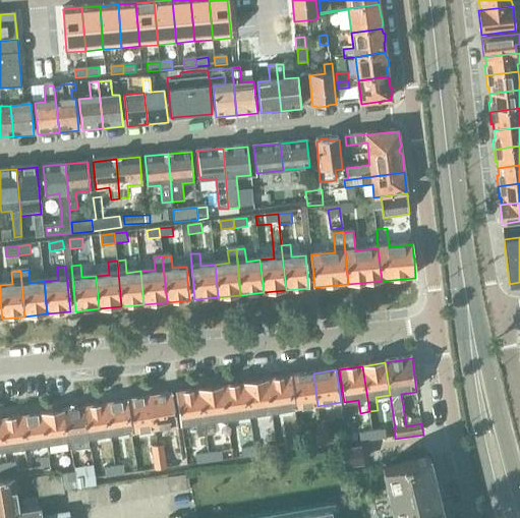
[(318,406),(313,373),(290,377),(295,409),(318,406)]
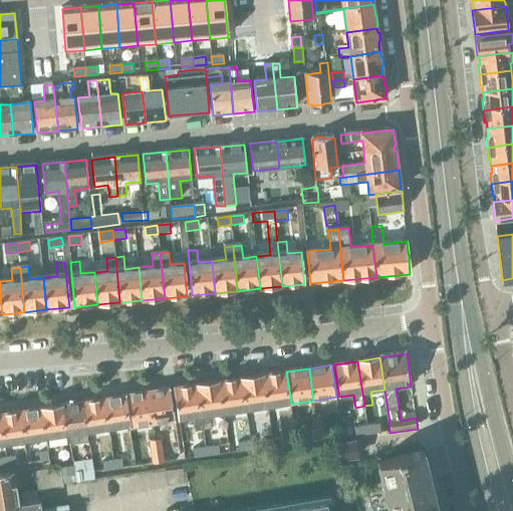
[(286,371),(263,374),(268,407),(282,405),(284,418),(292,416),(286,371)]
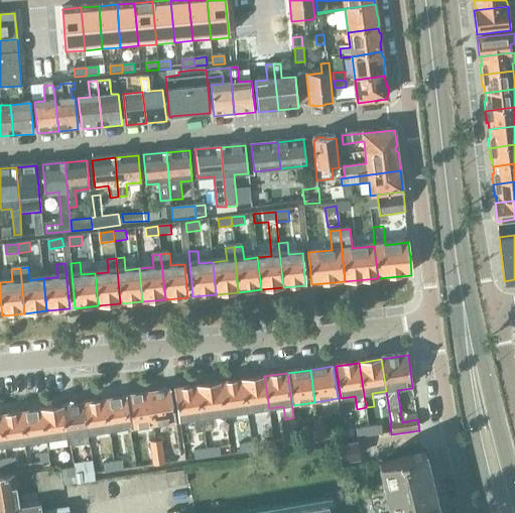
[(264,376),(242,380),(252,444),(260,443),(255,410),(269,408),(264,376)]
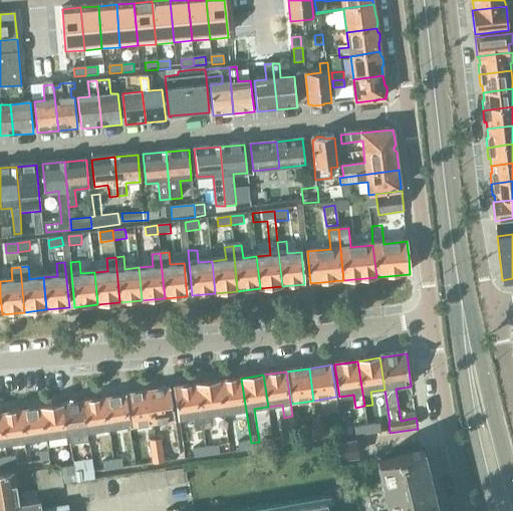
[(219,381),(224,414),(238,412),(242,444),(251,443),(241,378),(219,381)]
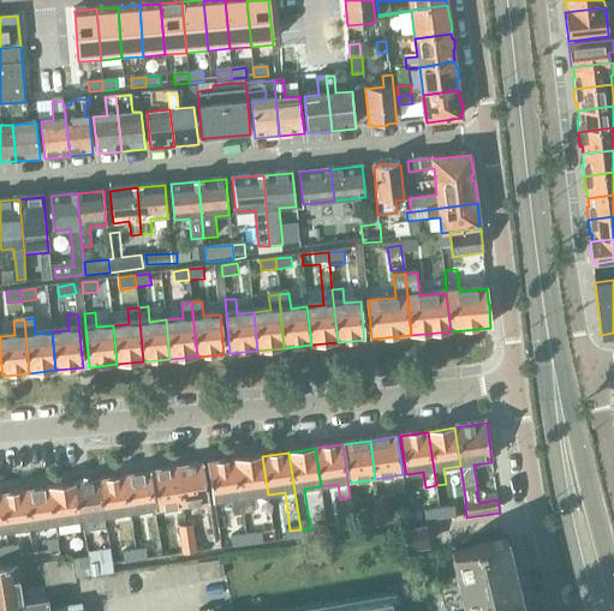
[(251,497),(268,495),(262,456),(236,460),(244,514),(254,513),(251,497)]
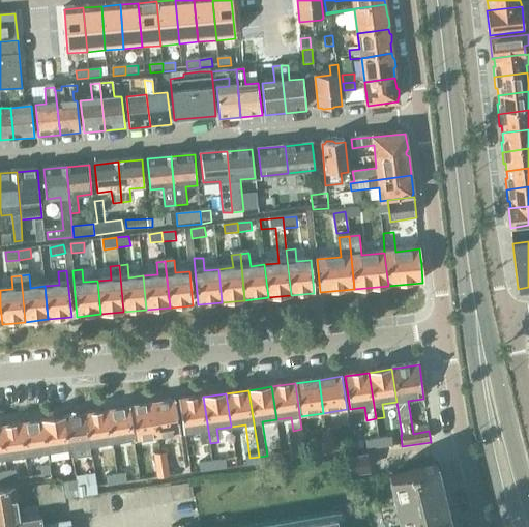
[(201,444),(210,443),(203,397),(180,401),(184,434),(200,432),(201,444)]
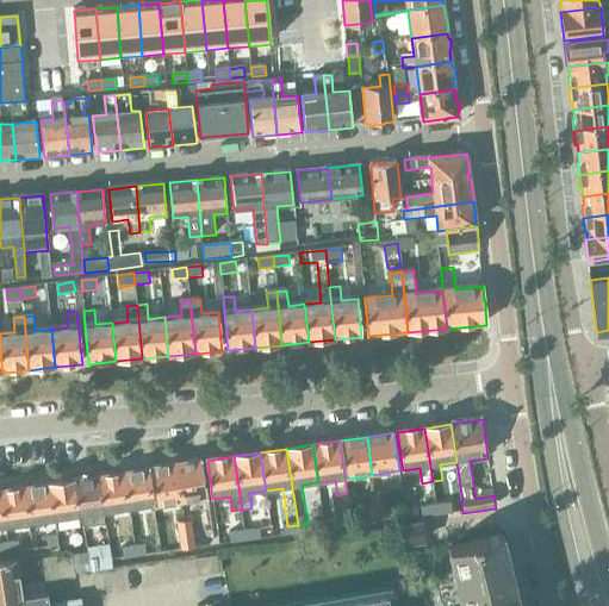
[(202,461),(175,464),(181,504),(207,499),(202,461)]
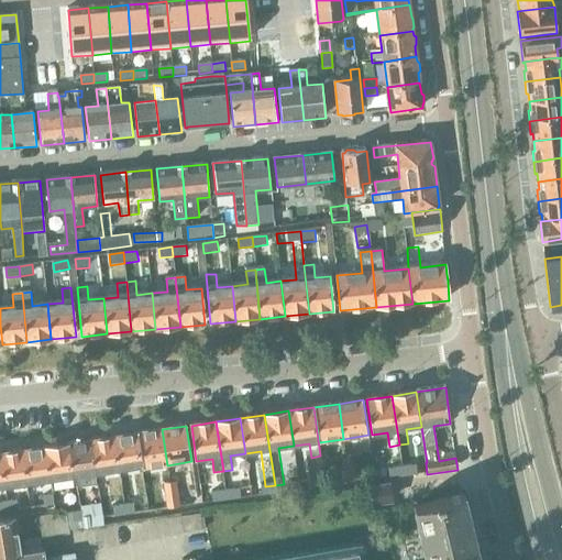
[(167,465),(162,429),(138,434),(143,469),(167,465)]
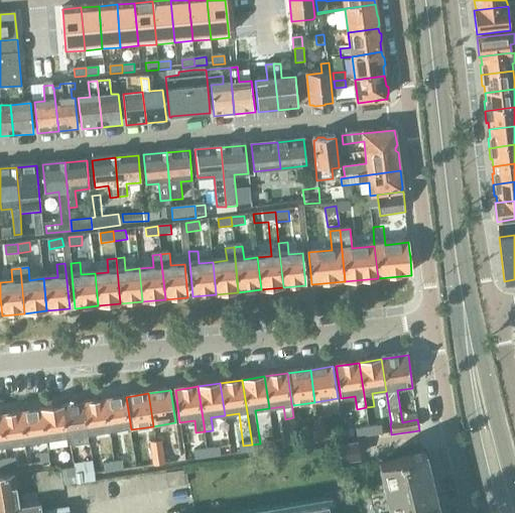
[(125,397),(105,400),(109,430),(130,427),(125,397)]
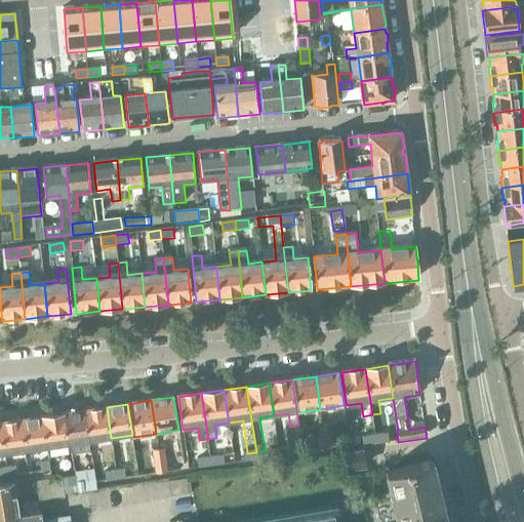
[(107,407),(85,410),(89,442),(111,438),(107,407)]
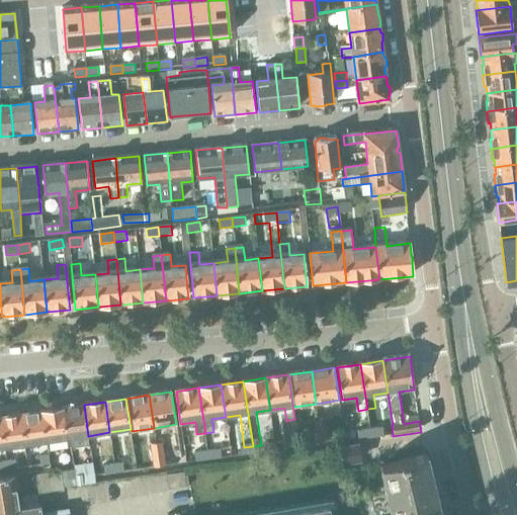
[(84,405),(63,408),(68,439),(88,436),(84,405)]
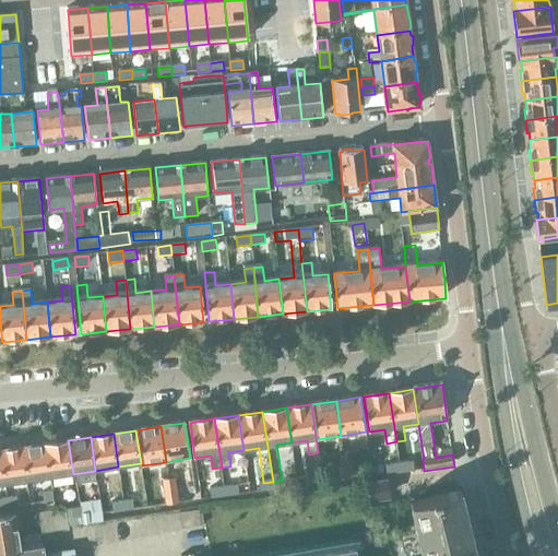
[(68,440),(45,445),(50,477),(73,474),(68,440)]
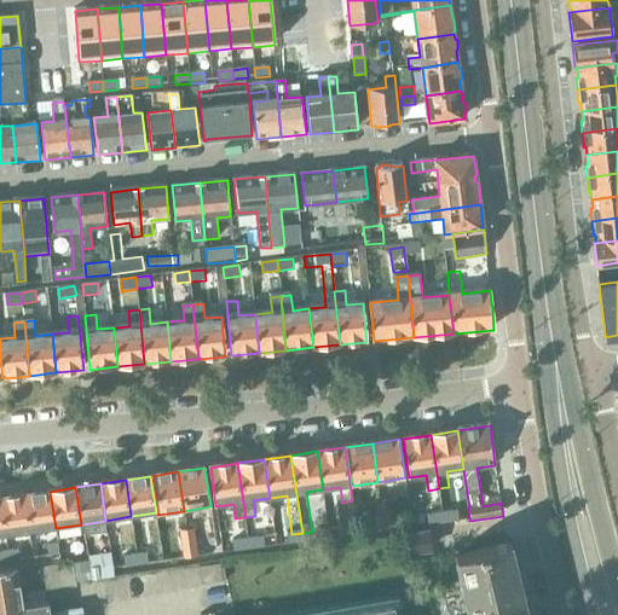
[(50,492),(26,495),(30,532),(56,528),(50,492)]
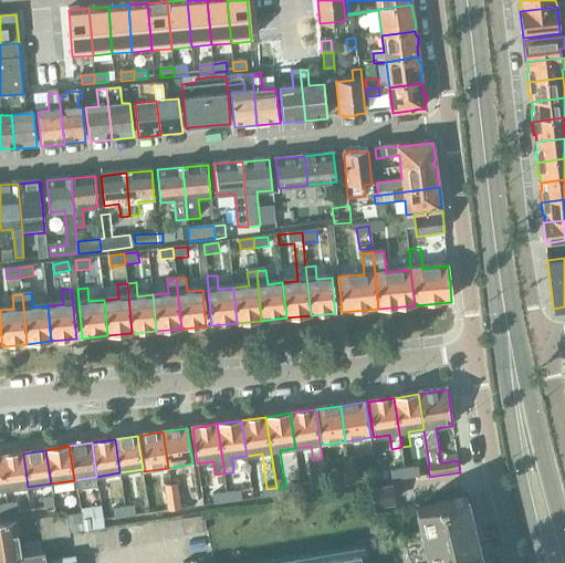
[(23,454),(0,456),(0,458),(4,490),(28,487),(23,454)]
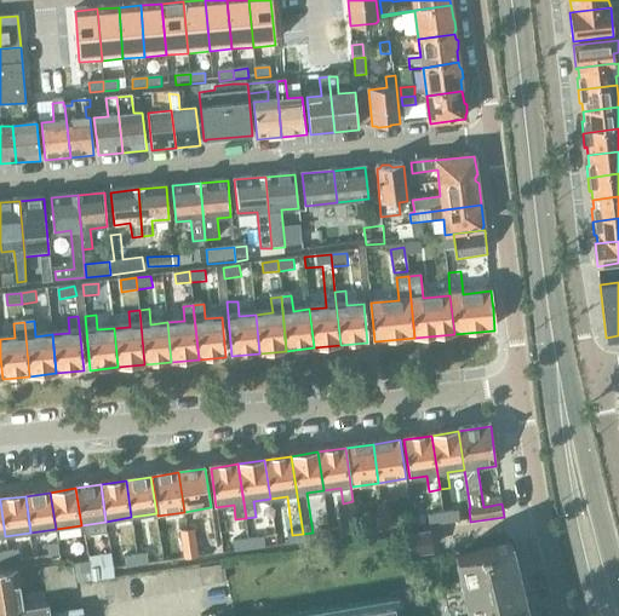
[(445,520),(442,508),(441,498),(430,499),(434,527),(446,524),(445,520)]
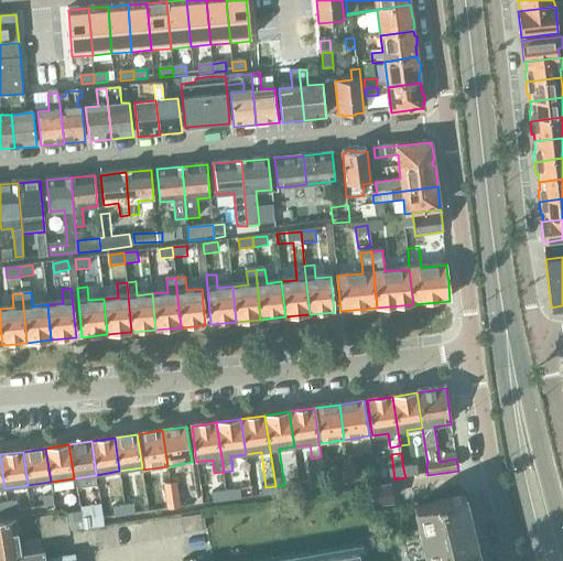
[(342,459),(343,471),(355,470),(354,456),(342,459)]
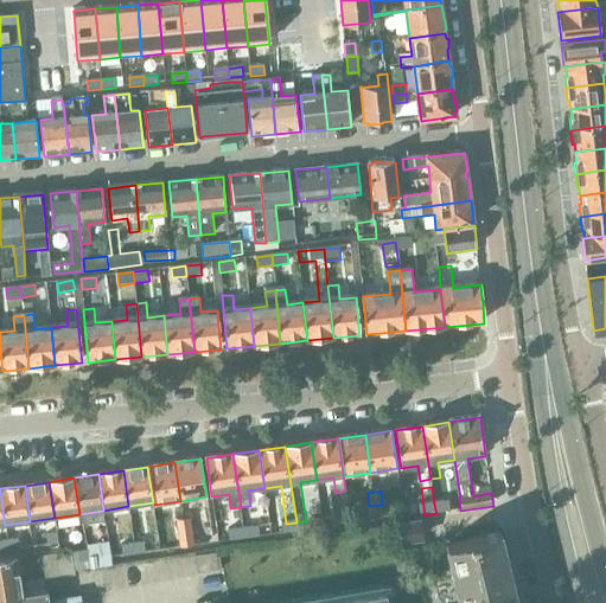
[(447,495),(433,498),(435,510),(450,508),(447,495)]
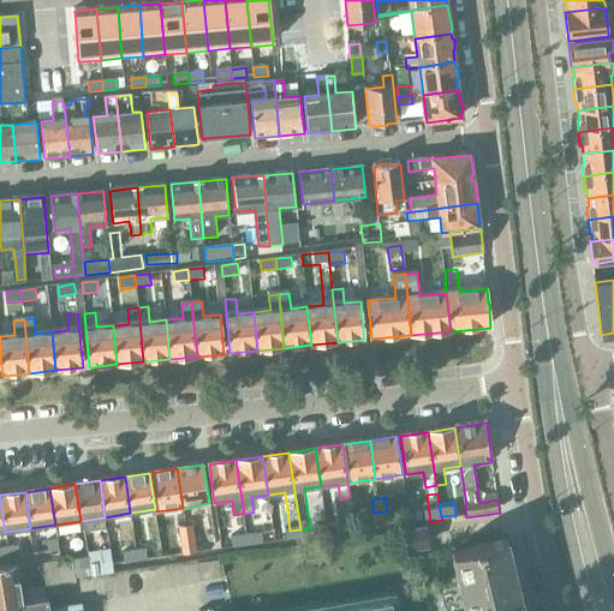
[(387,511),(374,513),(375,527),(389,525),(387,511)]
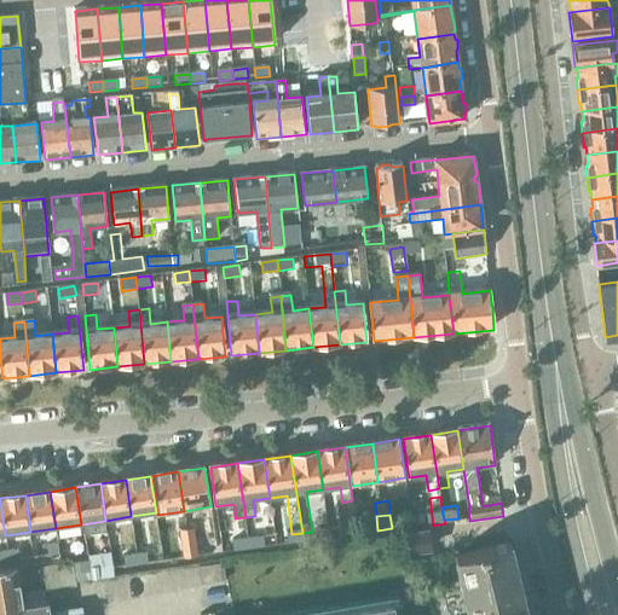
[(182,532),(183,545),(196,544),(194,529),(182,532)]
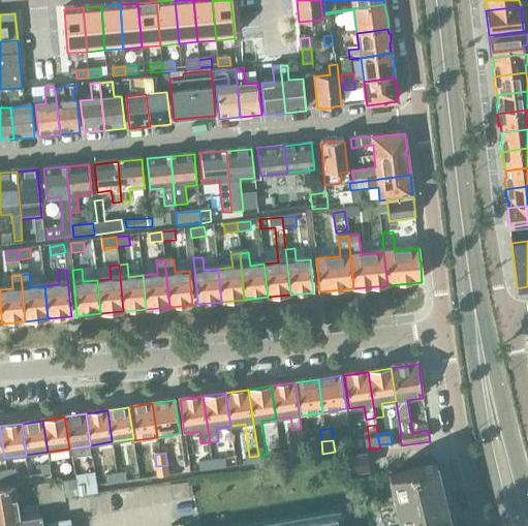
[(369,471),(366,456),(347,458),(349,473),(369,471)]
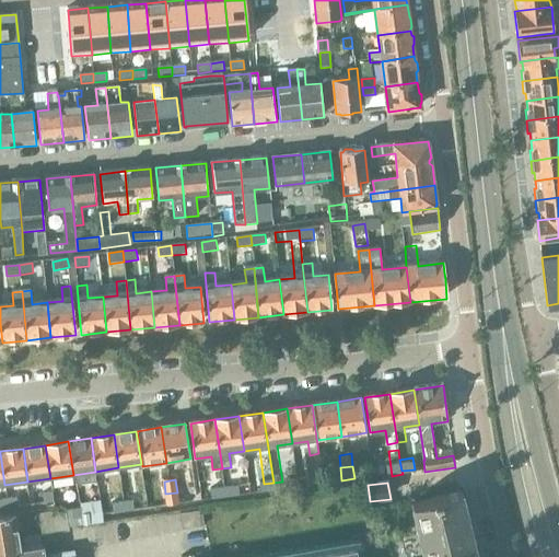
[(177,492),(165,494),(167,507),(178,506),(177,492)]
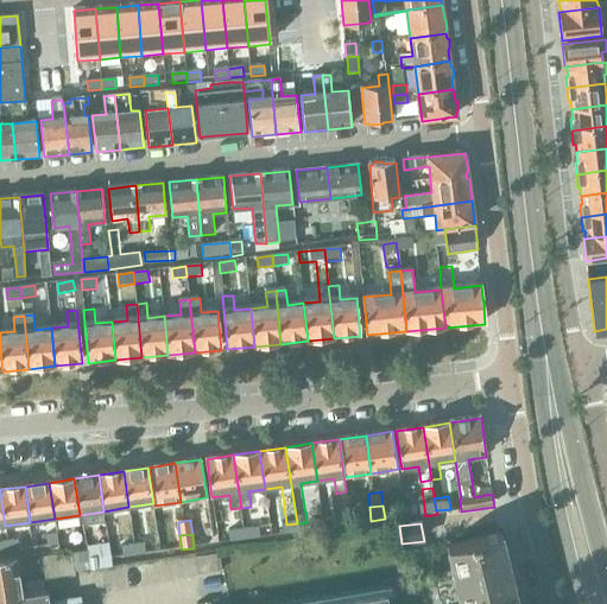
[(494,603),(517,598),(501,534),(447,547),(460,603),(494,603)]
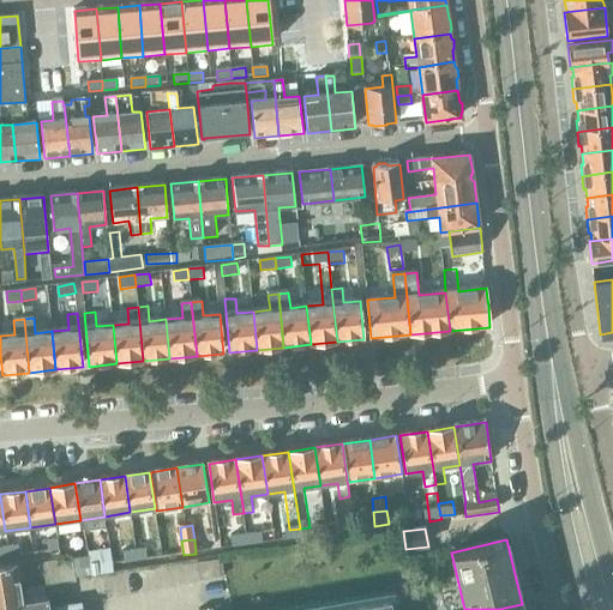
[(18,547),(7,548),(10,559),(19,556),(18,547)]
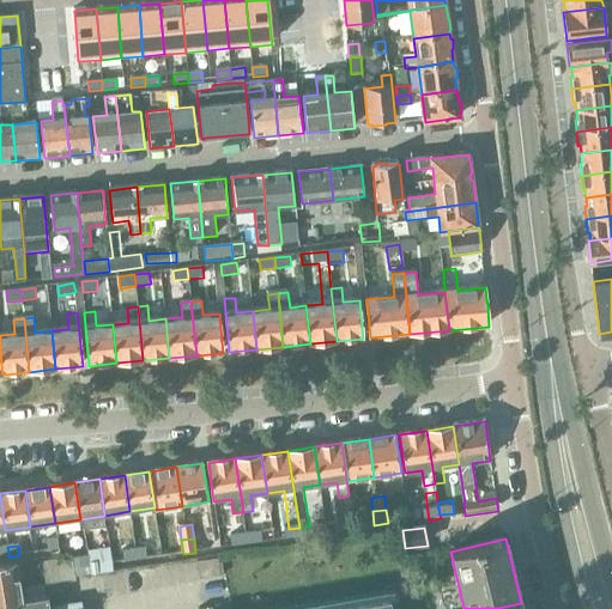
[(156,547),(137,549),(138,560),(157,558),(156,547)]
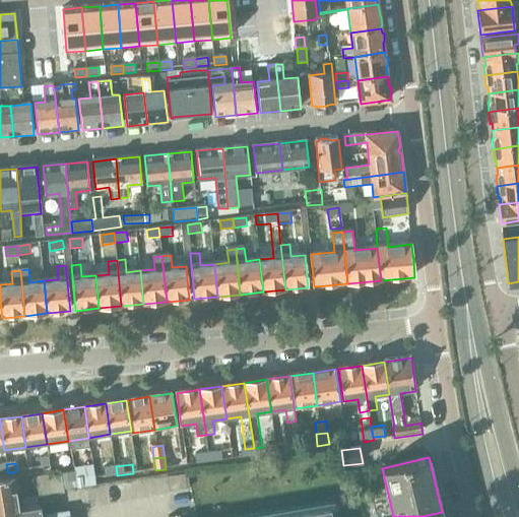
[(95,469),(96,478),(117,475),(116,466),(95,469)]
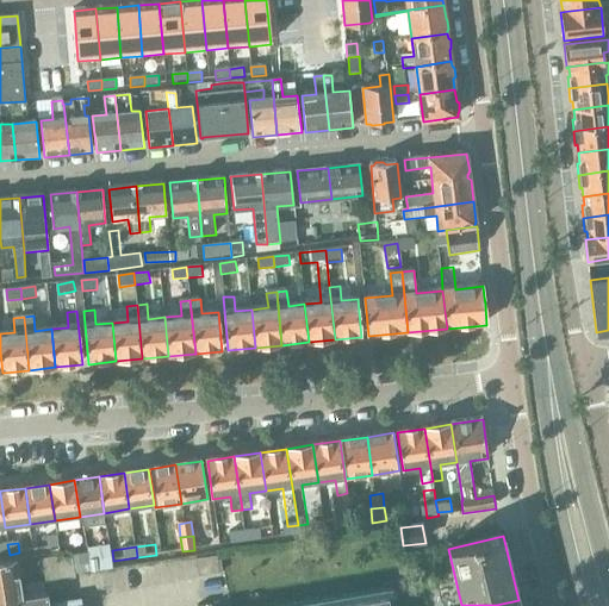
[(80,554),(82,569),(101,568),(99,553),(80,554)]
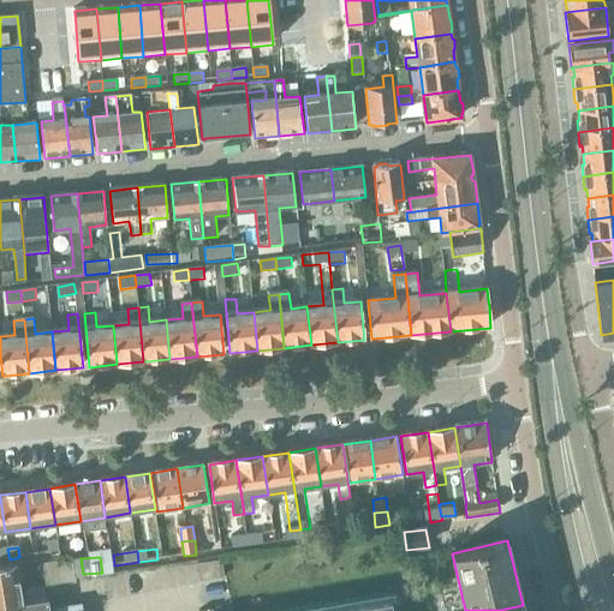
[(49,610),(48,599),(23,603),(17,567),(0,568),(0,610),(49,610)]
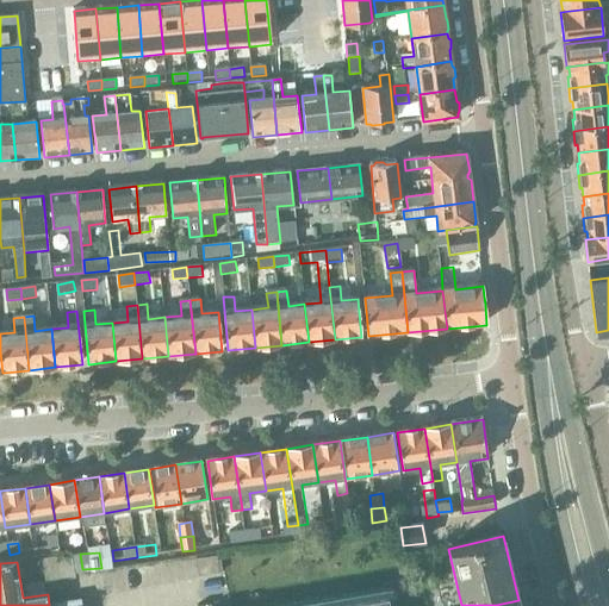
[(389,605),(387,595),(325,605),(389,605)]
